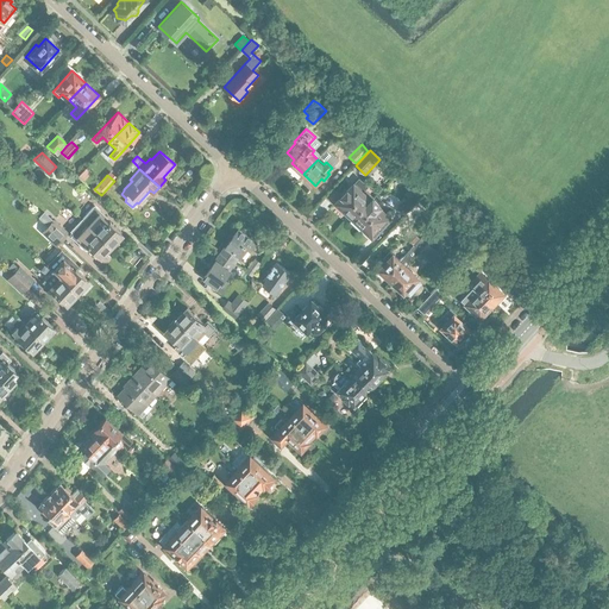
[(350,190),(344,196),(343,196),(338,202),(339,203),(337,206),(351,219),(353,217),(355,218),(374,198),(365,189),(369,187),(360,179),(350,190)]
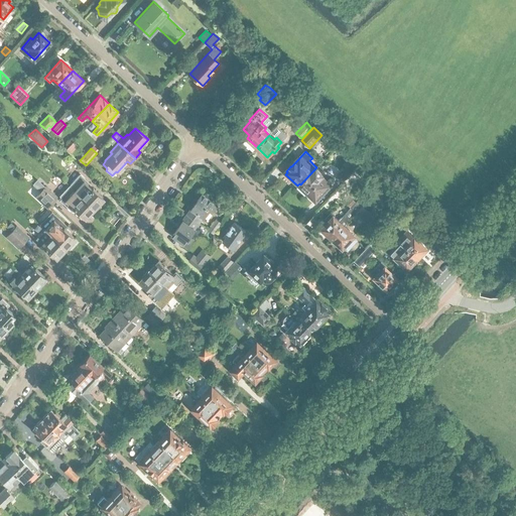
[(307,196),(314,202),(331,183),(321,175),(324,173),(316,167),(300,184),(309,194),(307,196)]
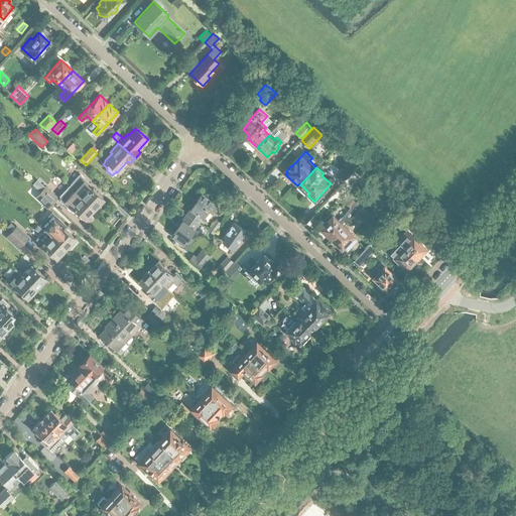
[(342,183),(352,173),(346,168),(337,178),(342,183)]
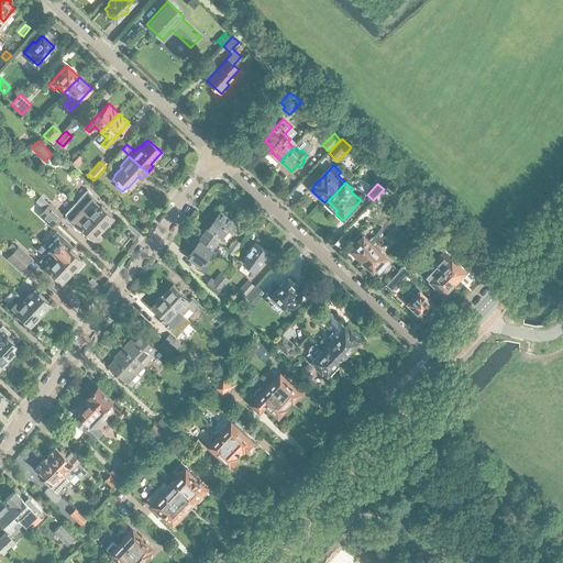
[(87,189),(76,202),(105,229),(110,222),(109,221),(113,217),(109,213),(110,212),(101,205),(101,206),(98,202),(99,200),(87,189)]
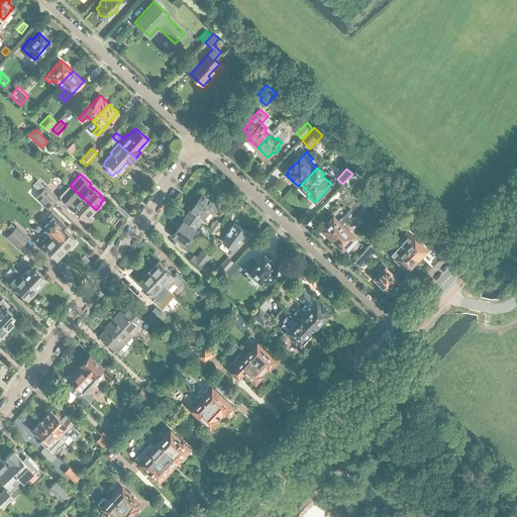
[(70,186),(60,196),(62,198),(60,200),(71,211),(73,209),(81,216),(82,215),(85,219),(89,215),(90,216),(96,210),(70,186)]
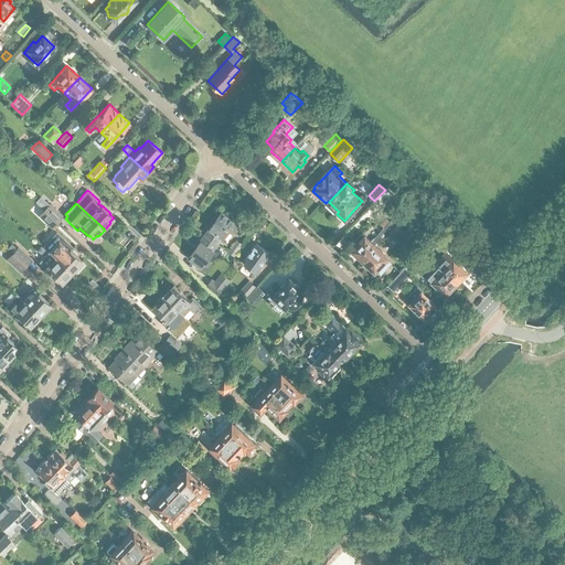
[(44,210),(57,222),(63,216),(50,204),(44,210)]
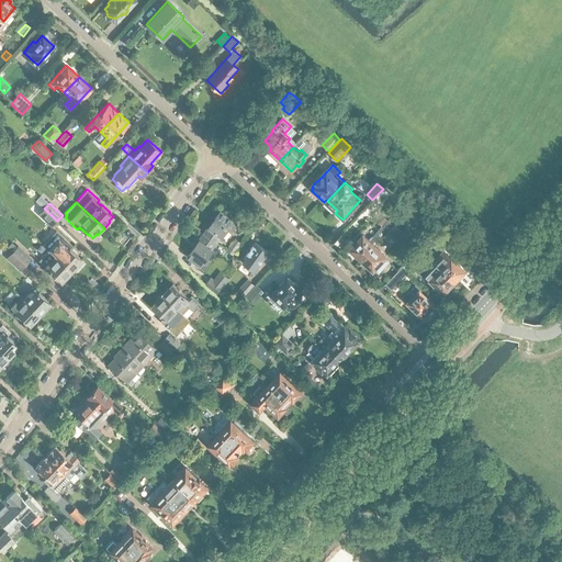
[(398,227),(409,215),(415,221),(423,213),(414,204),(406,213),(405,215),(404,214),(395,224),(398,227)]
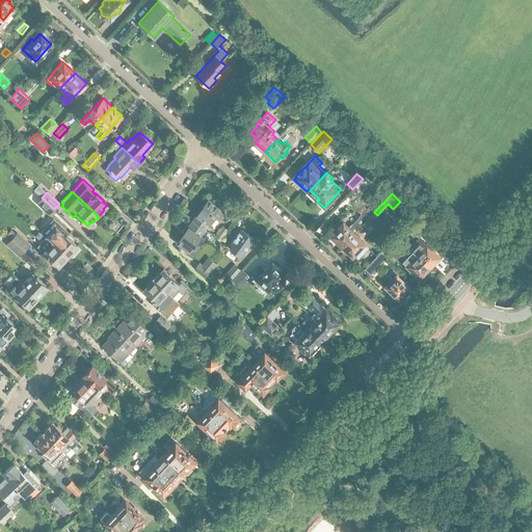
[(374,212),(382,203),(376,196),(366,207),(364,205),(358,211),(362,214),(350,228),(341,219),(335,227),(335,229),(337,230),(331,235),(333,236),(331,237),(337,241),(338,240),(343,245),(355,232),(367,219),(374,212)]
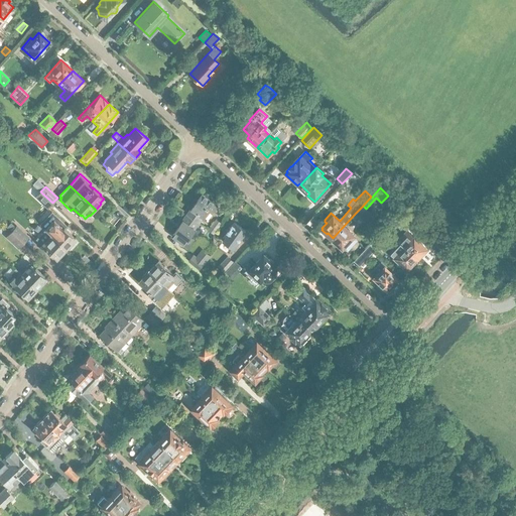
[(47,208),(52,203),(40,191),(35,197),(47,208)]
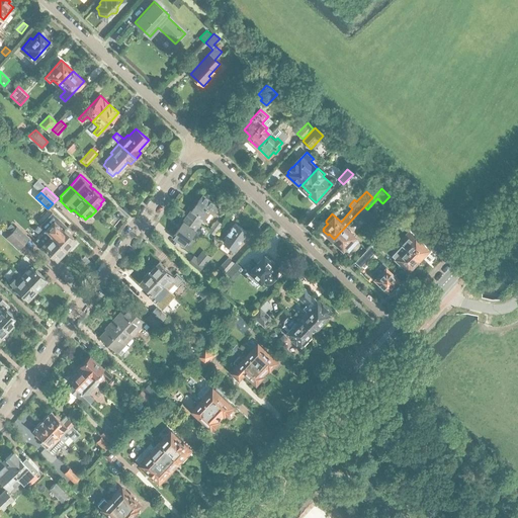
[(188,216),(199,224),(203,217),(204,218),(210,210),(213,212),(219,205),(203,194),(188,216)]
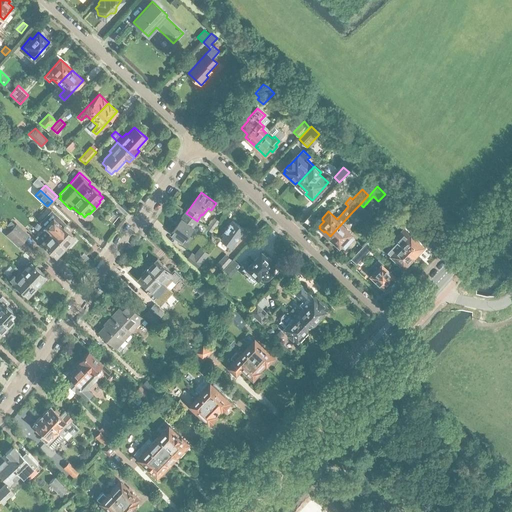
[(371,215),(360,204),(353,211),(365,222),(371,215)]
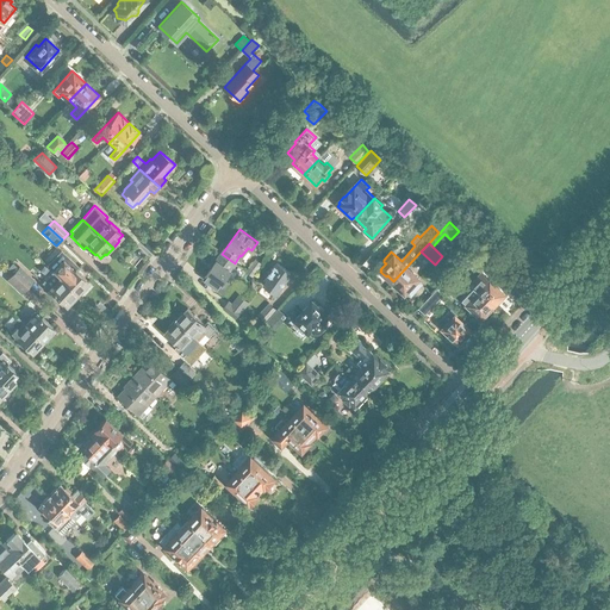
[(230,271),(235,263),(222,254),(204,278),(222,291),(228,282),(224,280),(231,271),(230,271)]
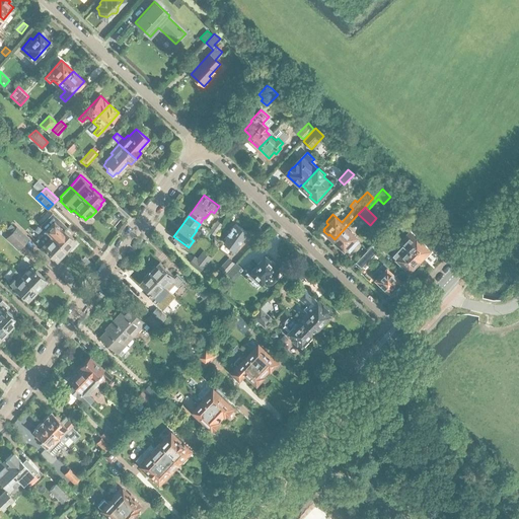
[(215,235),(223,224),(217,220),(210,231),(215,235)]
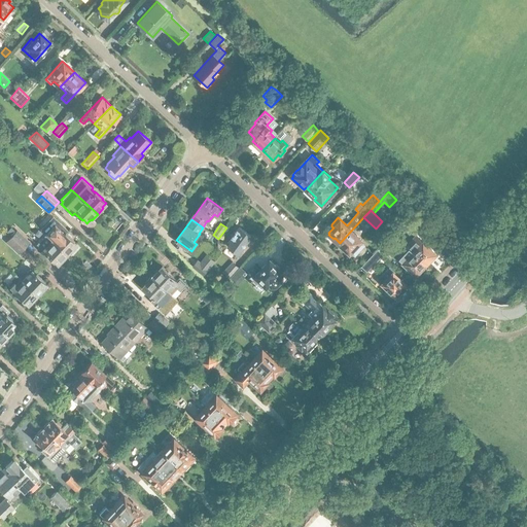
[(66,233),(65,233),(59,227),(55,232),(58,234),(51,240),(68,254),(73,249),(72,248),(76,244),(73,240),(66,233)]
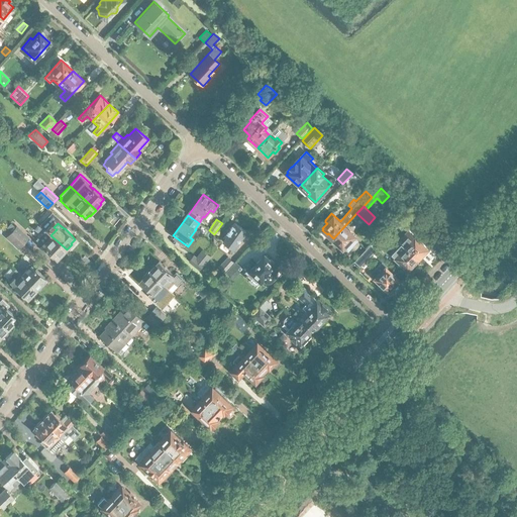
[(246,231),(234,223),(226,235),(227,236),(224,240),(234,247),(246,231)]
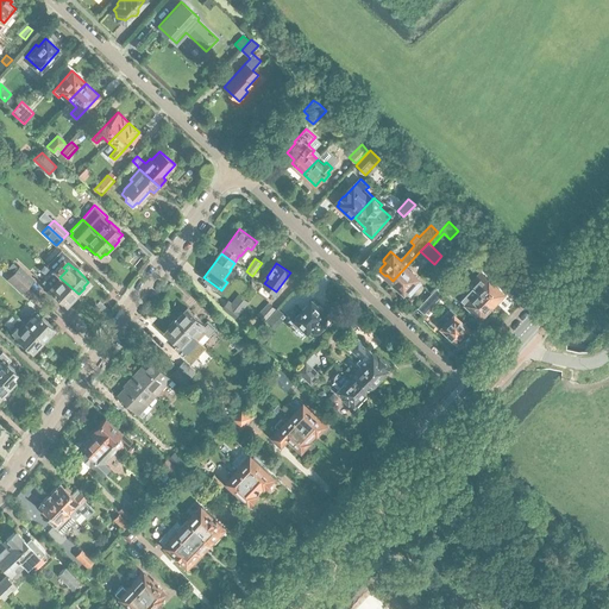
[(422,283),(418,278),(419,277),(407,265),(393,281),(399,287),(397,288),(402,293),(403,292),(405,293),(406,292),(410,296),(422,283)]
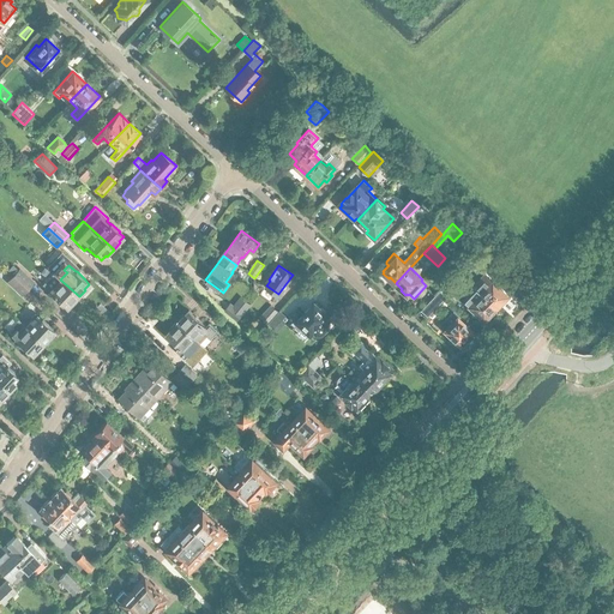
[(13,275),(28,288),(34,282),(19,269),(13,275)]
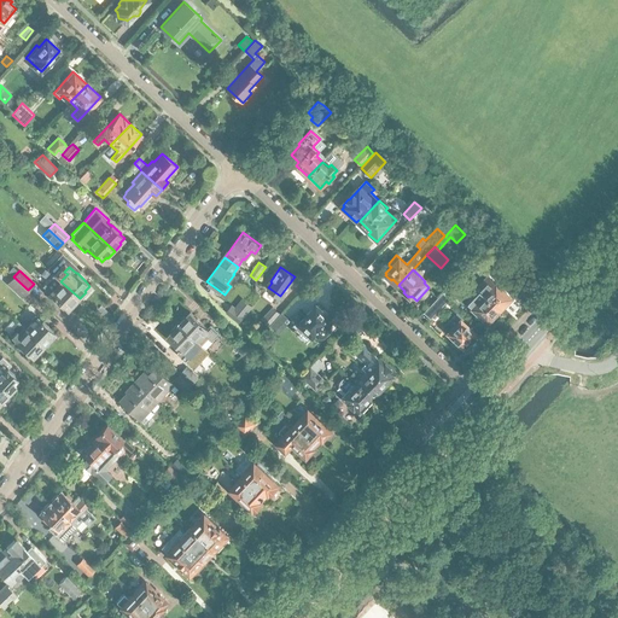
[(512,299),(511,298),(512,297),(497,283),(496,284),(488,275),(477,287),(481,290),(481,291),(500,309),(506,303),(507,304),(512,299)]
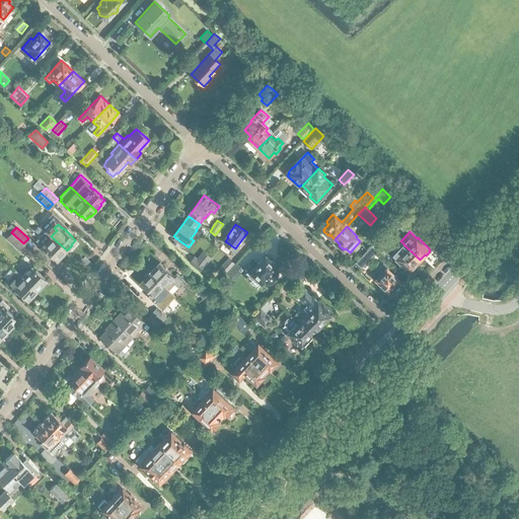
[(18,248),(23,243),(11,232),(7,238),(18,248)]
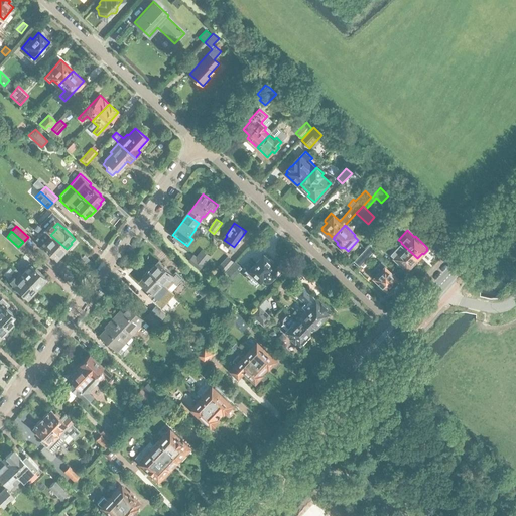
[(61,255),(67,249),(50,235),(45,240),(42,237),(38,241),(45,248),(44,248),(52,255),(56,258),(60,254),(61,255)]
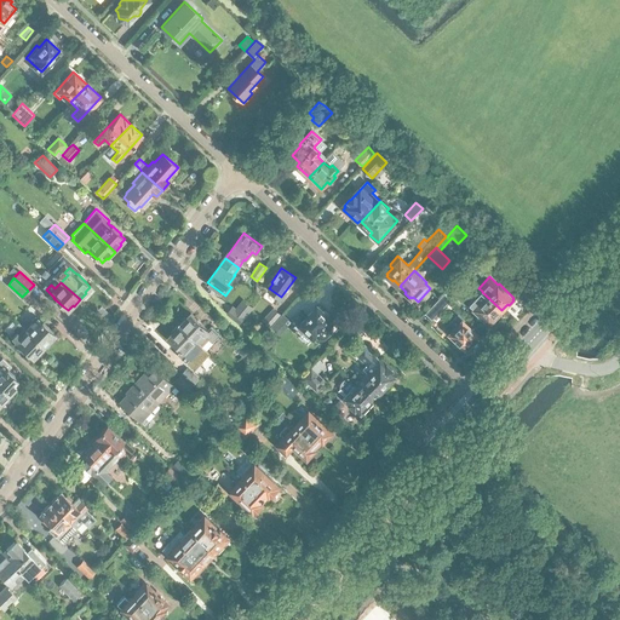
[(455,290),(452,287),(446,294),(451,299),(459,308),(461,305),(455,297),(454,291),(455,290)]
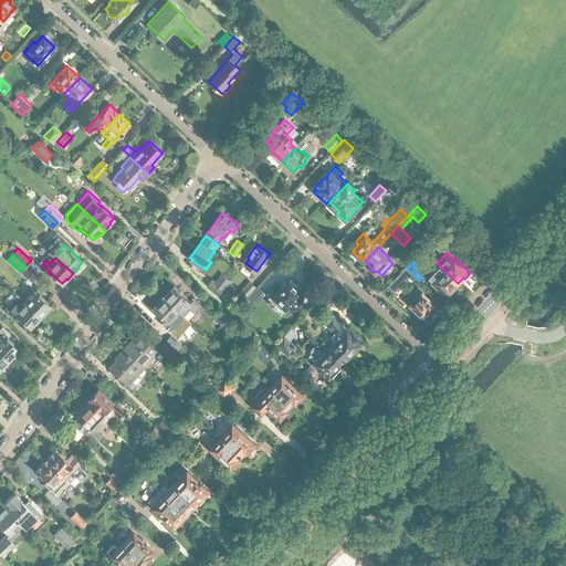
[(453,289),(458,283),(440,266),(436,271),(435,270),(429,275),(430,276),(429,278),(447,295),(449,293),(449,294),(454,290),(453,289)]
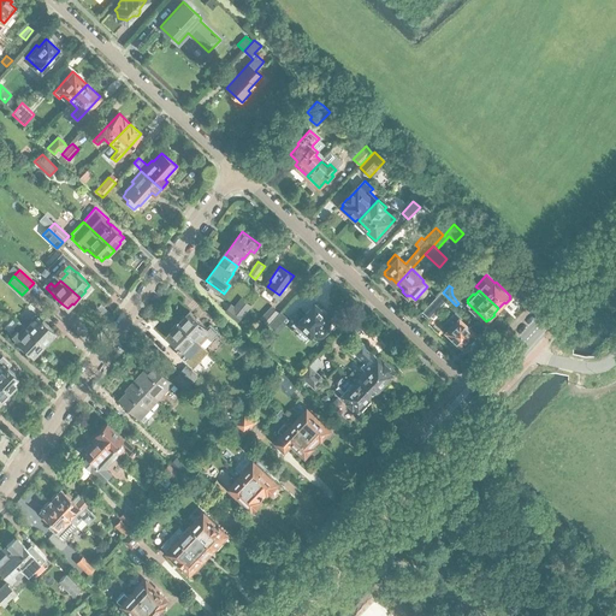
[(448,297),(443,292),(442,291),(424,311),(430,317),(448,297)]
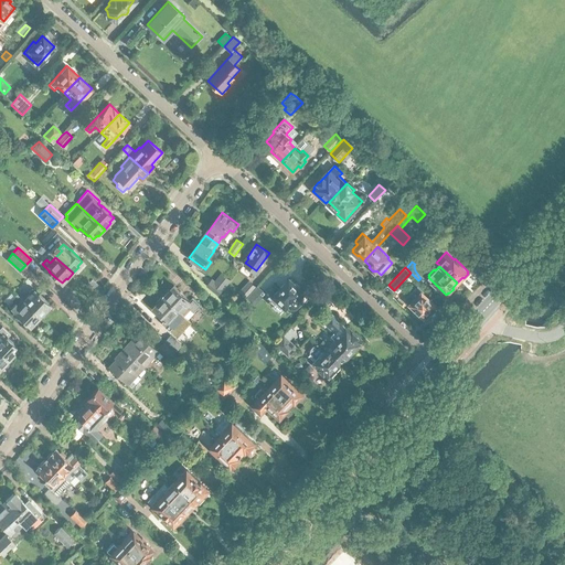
[(222,273),(215,281),(212,279),(208,285),(219,294),(230,279),(222,273)]
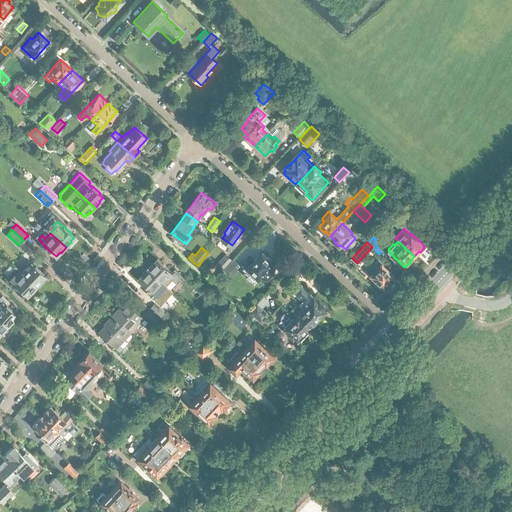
[(243,273),(254,283),(262,275),(264,277),(269,277),(273,272),(273,268),(270,266),(274,262),(262,251),(253,262),(248,258),(238,269),(243,273)]
